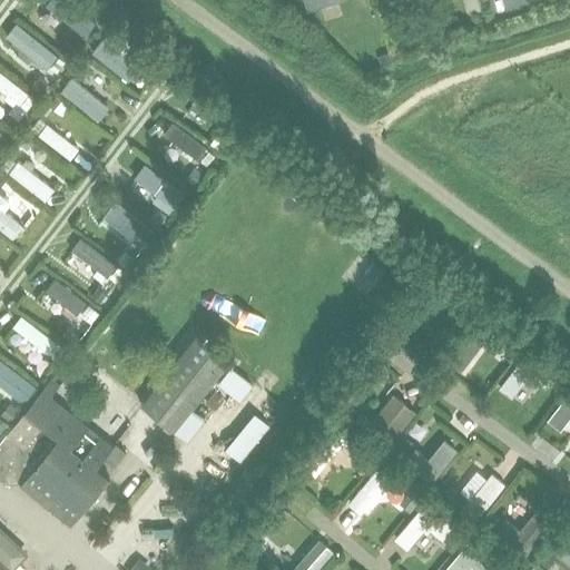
[(66,0),(48,0),(45,6),(85,36),(95,22),(66,0)]
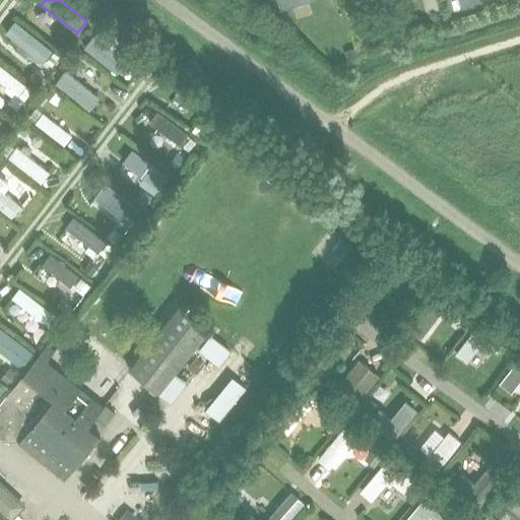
[(52,51),(14,20),(4,33),(42,63),(52,51)]
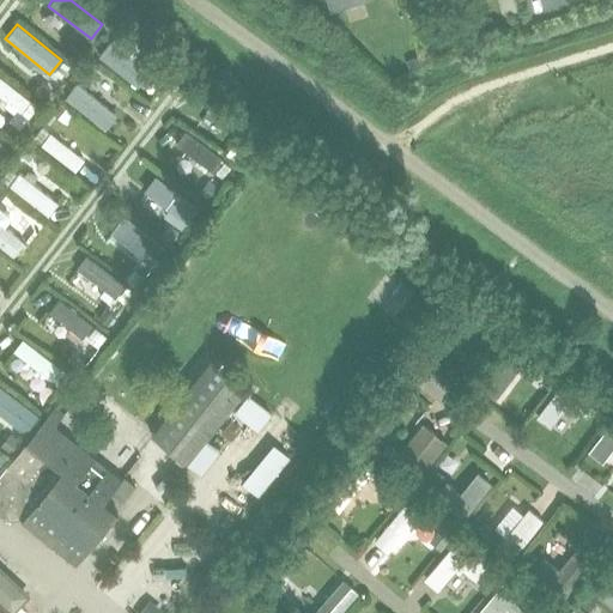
[(150,72),(110,41),(98,55),(137,86),(150,72)]
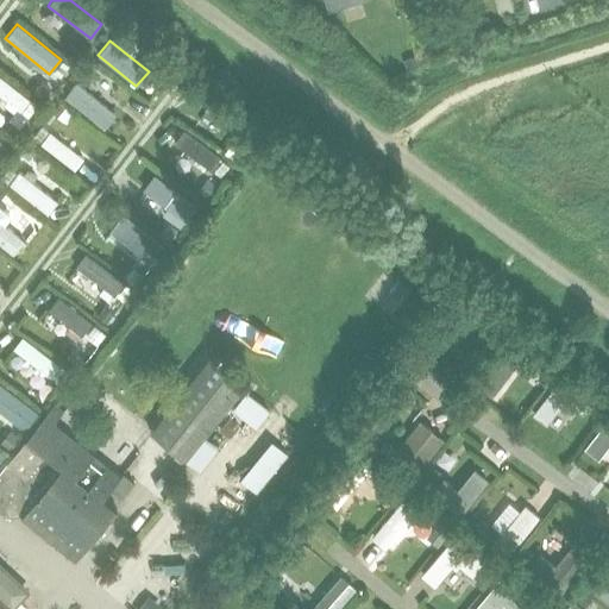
[(414,56),(402,60),(406,69),(416,66),(414,56)]
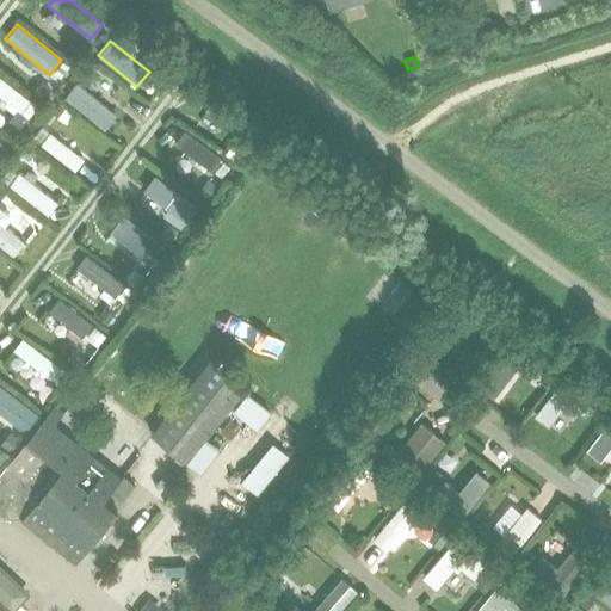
[(29,100),(0,78),(0,96),(20,112),(29,100)]
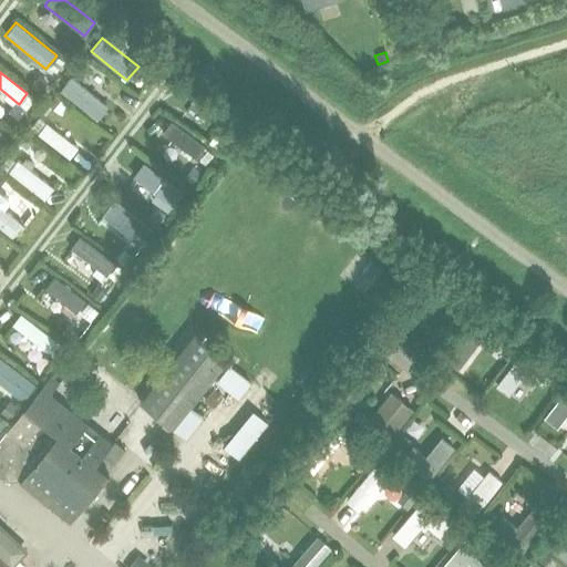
[(107,106),(71,78),(59,92),(96,121),(107,106)]
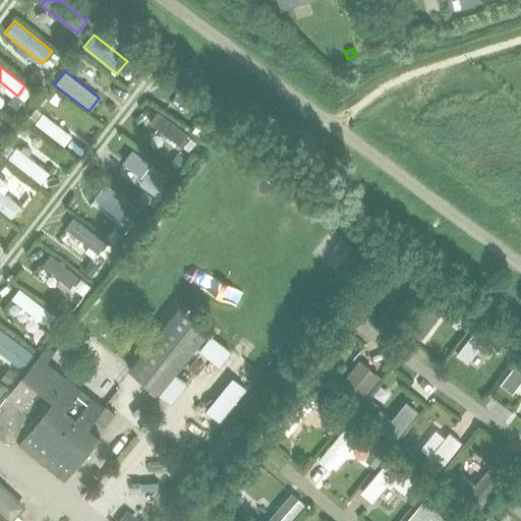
[(221,110),(184,81),(175,93),(212,121),(221,110)]
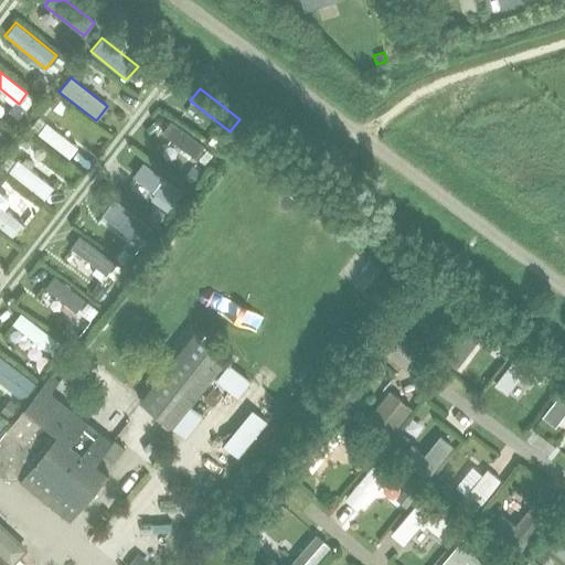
[(77,147),(46,121),(38,134),(68,158),(77,147)]
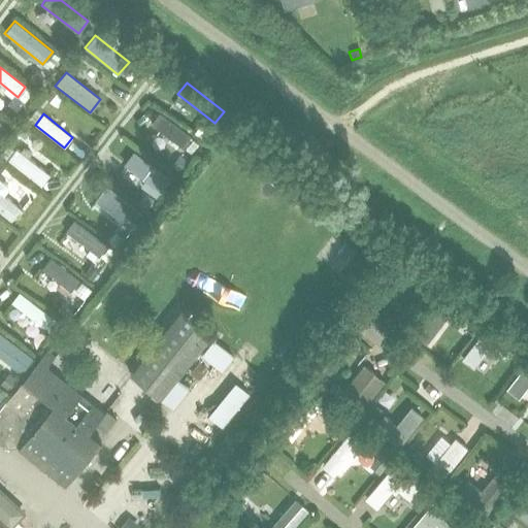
[(193,139),(159,113),(151,124),(185,150),(193,139)]
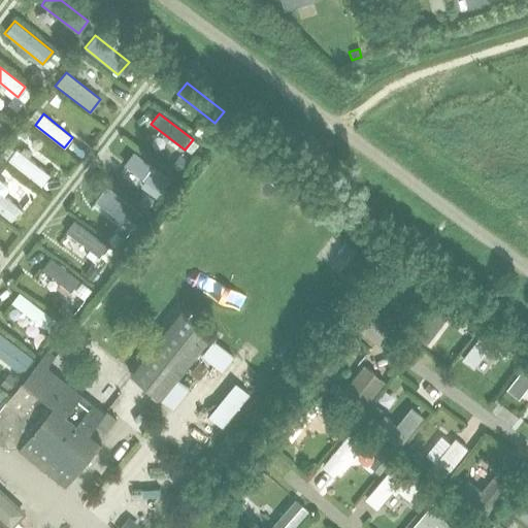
[(50,176),(15,150),(7,160),(41,187),(50,176)]
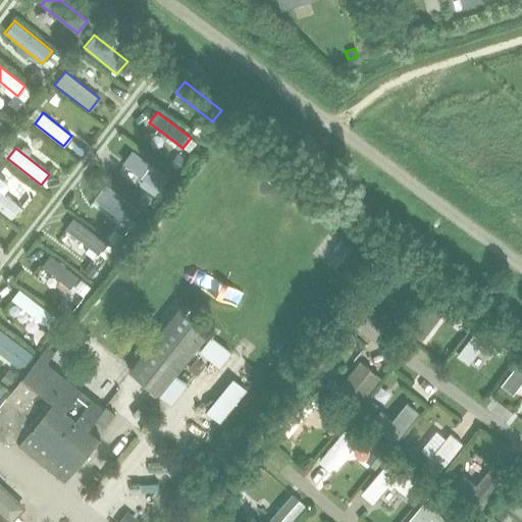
[(168,178),(132,150),(122,163),(159,191),(168,178)]
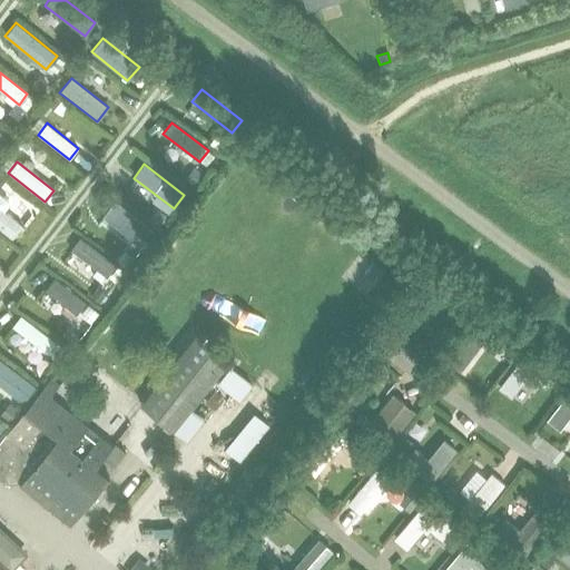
[(155,234),(115,202),(102,217),(144,248),(155,234)]
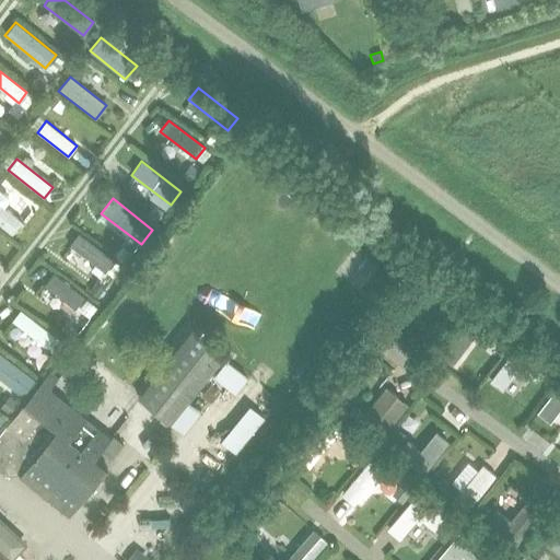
[(21,222),(0,205),(0,225),(11,235),(21,222)]
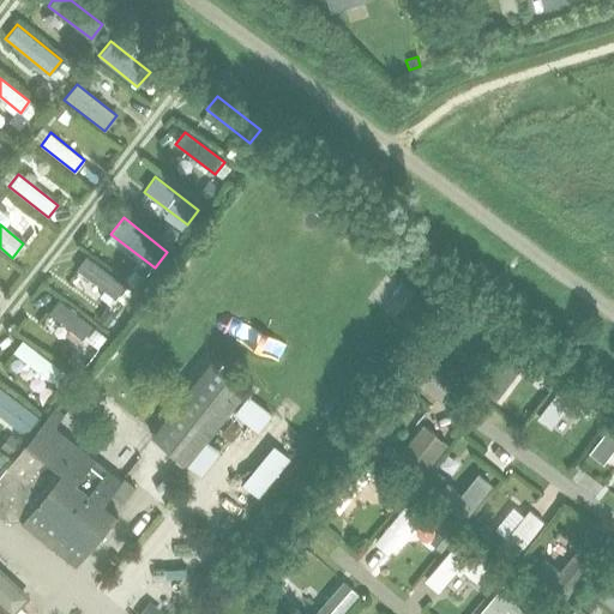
[(125,286),(85,256),(76,269),(114,299),(125,286)]
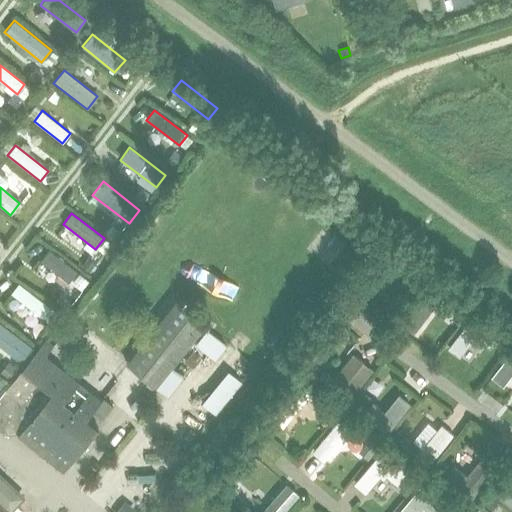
[(77,272),(48,251),(40,263),(68,284),(77,272)]
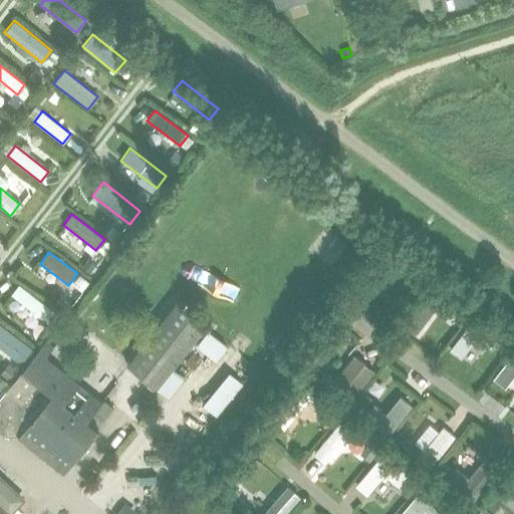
[(42,319),(50,309),(18,285),(10,295),(42,319)]
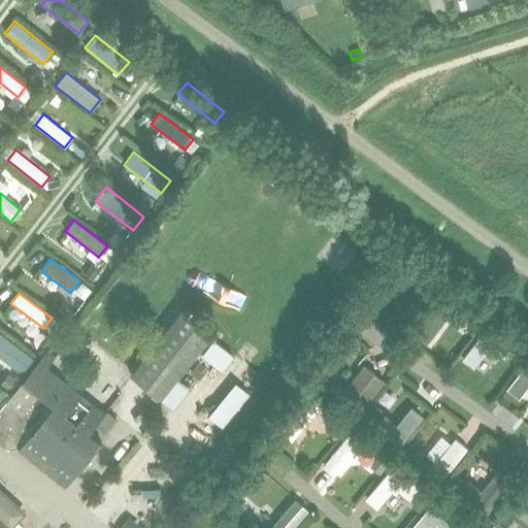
[(457,305),(442,295),(413,334),(427,345),(457,305)]
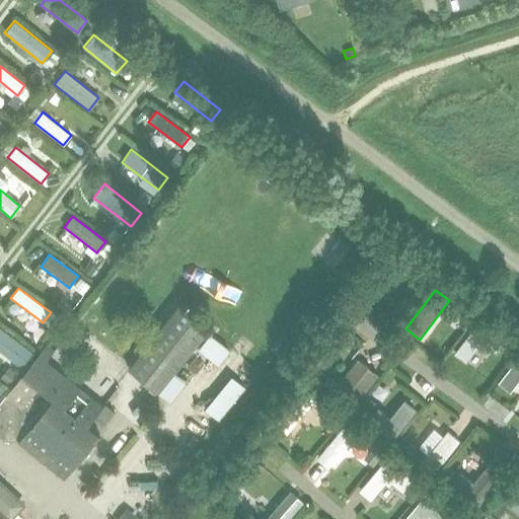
[(127,369),(132,374),(155,394),(209,331),(180,307),(127,369)]
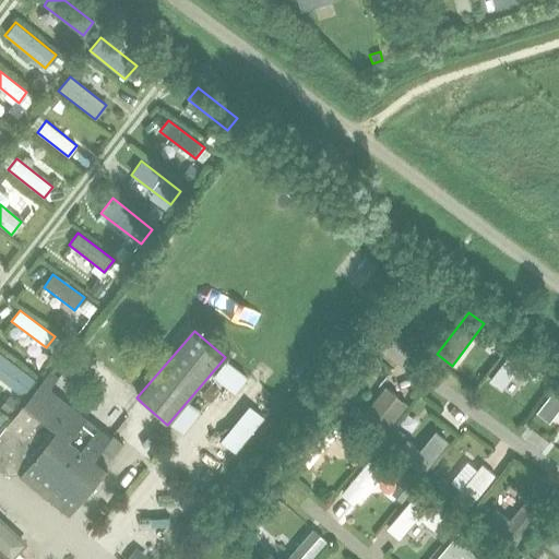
[(534,384),(543,372),(514,351),(488,385),(500,394),(518,372),(534,384)]
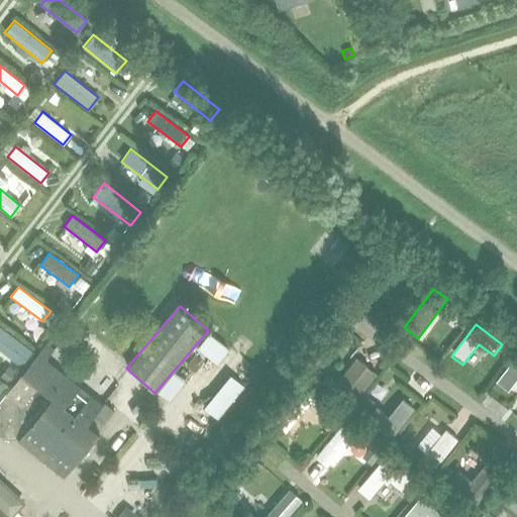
[(0,349),(20,366),(30,351),(0,327),(0,349)]
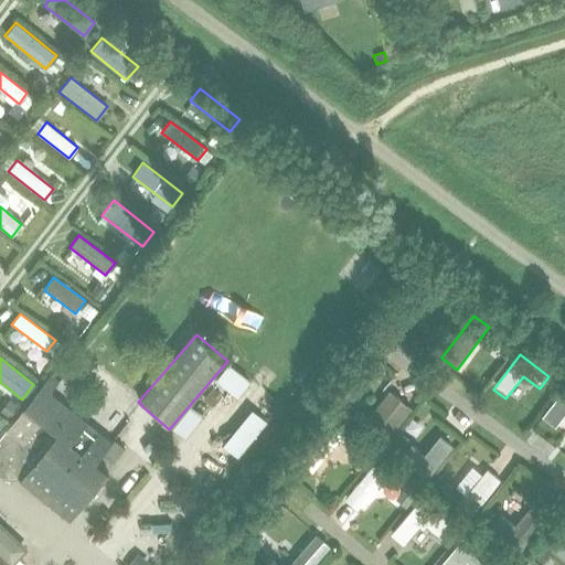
[(365,363),(362,369),(366,373),(374,372),(377,366),(372,362),(365,363)]
